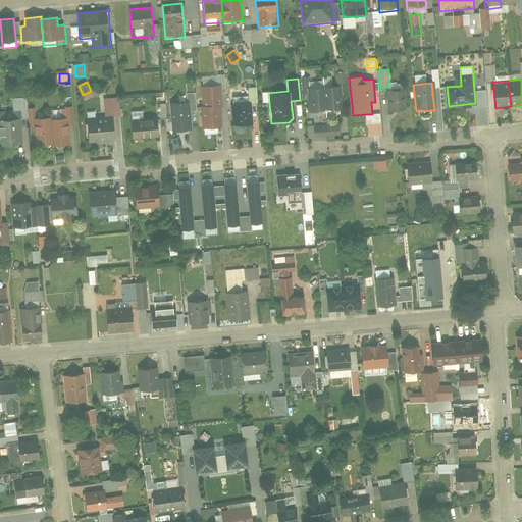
[(338,85),(322,86),(324,111),(341,109),(338,85)]
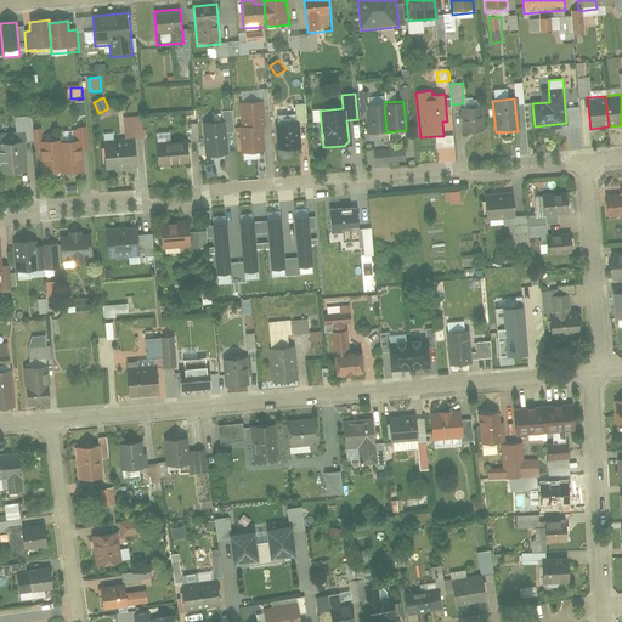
[(384,102),(366,105),(368,134),(386,133),(384,102)]
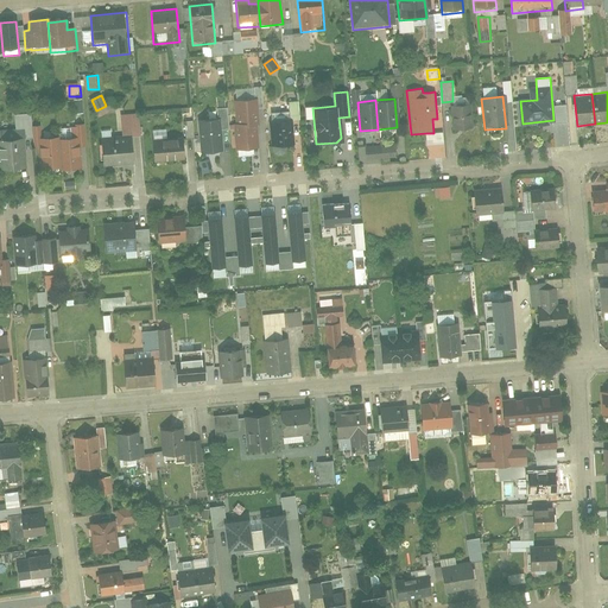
[(257,101),(233,102),(234,127),(258,125),(257,101)]
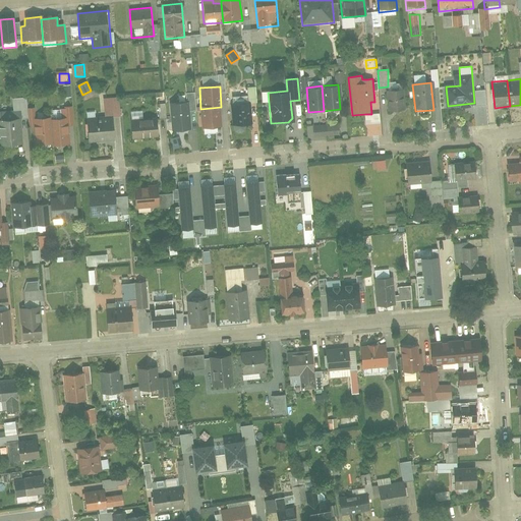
[(403,89),(388,90),(390,112),(405,111),(403,89)]
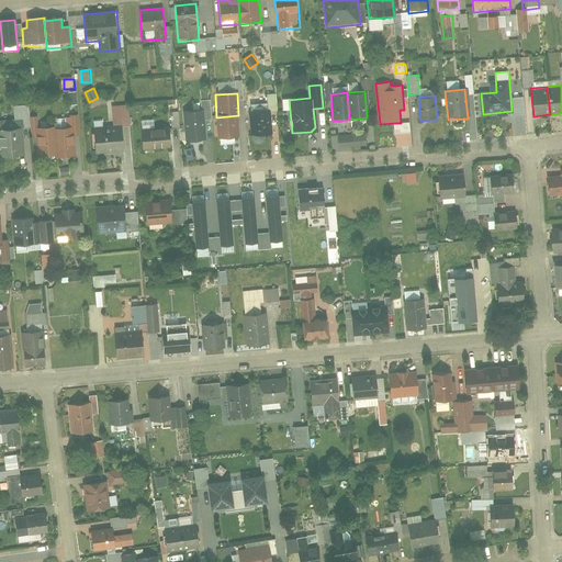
[(268,110),(249,112),(251,137),(270,136),(268,110)]
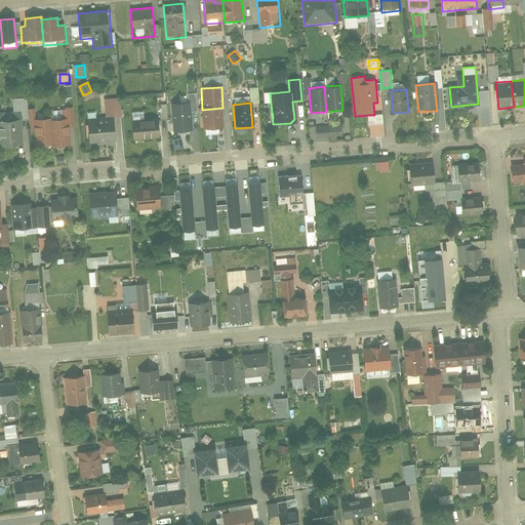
[(189,104),(170,105),(173,133),(192,132),(189,104)]
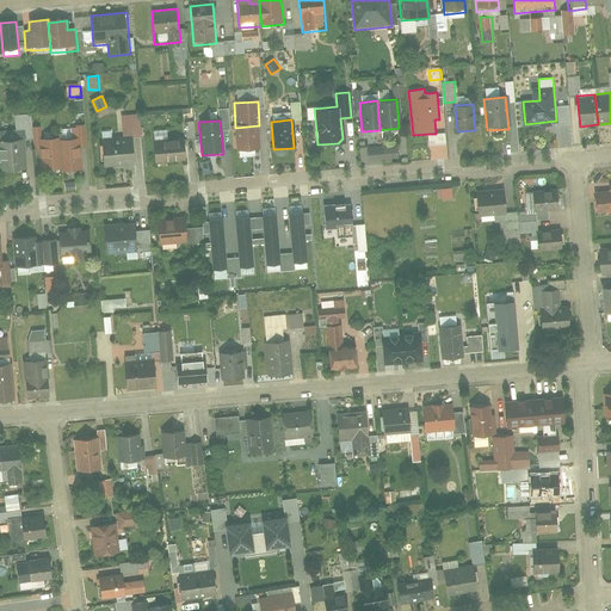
[(259,125),(235,128),(238,154),(261,152),(259,125)]
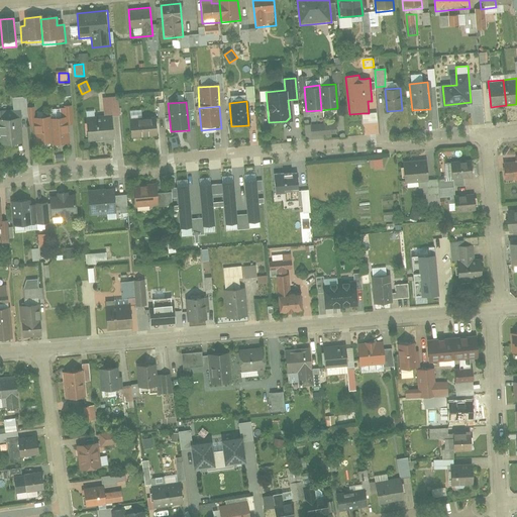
[(111,116),(85,118),(87,141),(113,139),(111,116)]
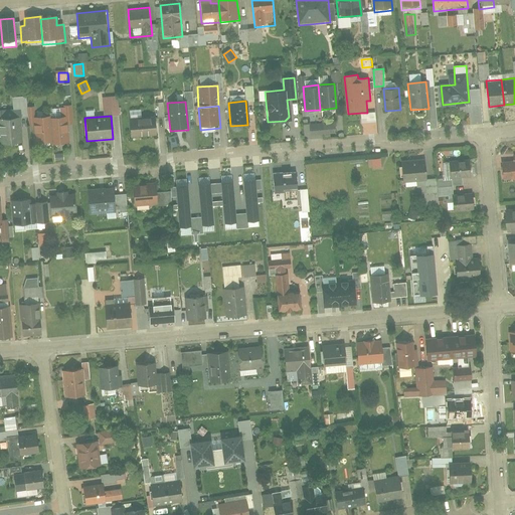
[(151,117),(129,119),(131,138),(153,136),(151,117)]
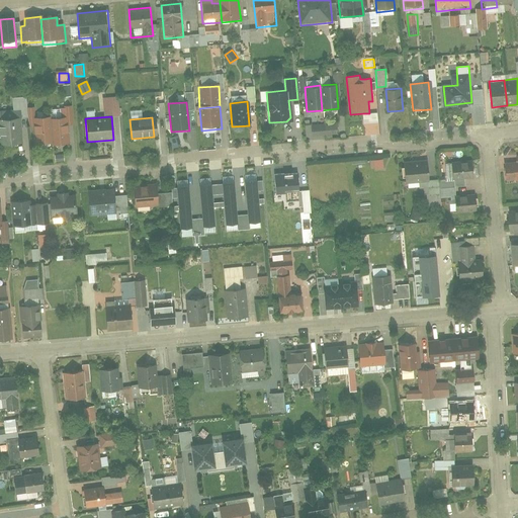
[(20,118),(0,119),(0,146),(22,145),(20,118)]
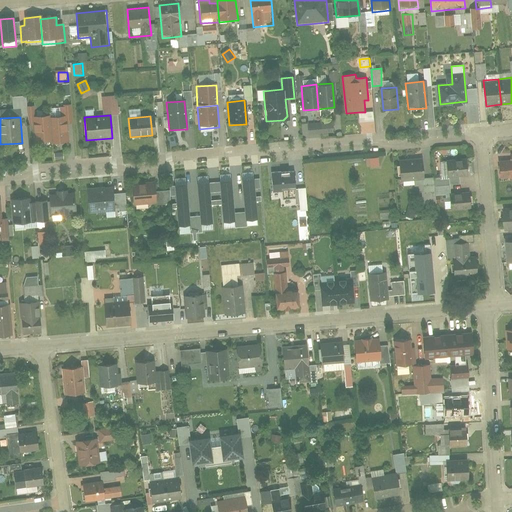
[(63,117),(48,119),(51,143),(66,142),(63,117)]
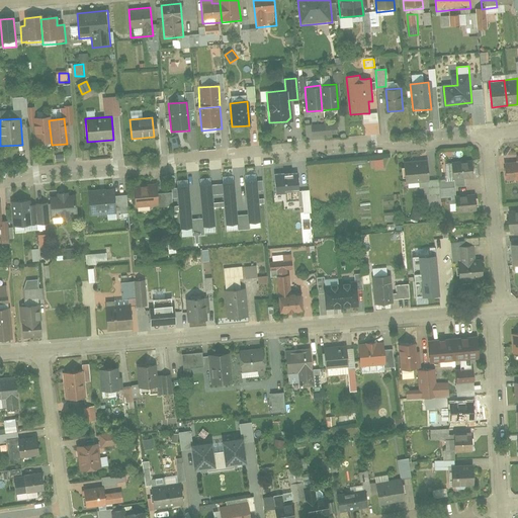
[(31,121),(34,147),(52,145),(49,120),(31,121)]
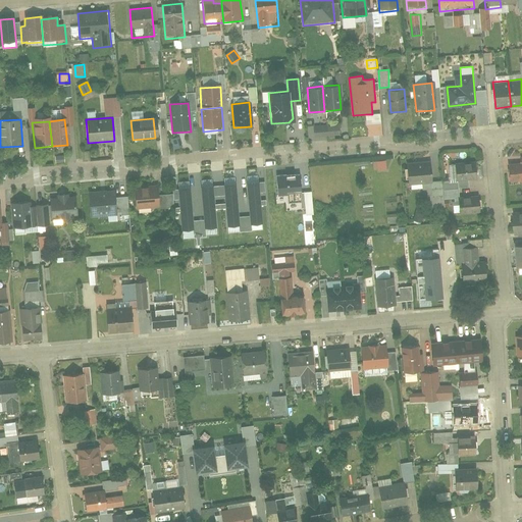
[(317,136),(341,136),(341,126),(317,126),(317,136)]
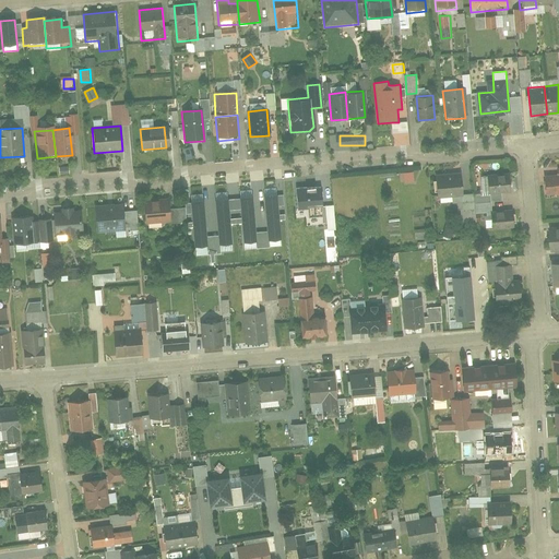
[(558,167),(557,168),(557,174),(543,175),(544,197),(558,195),(558,167)]
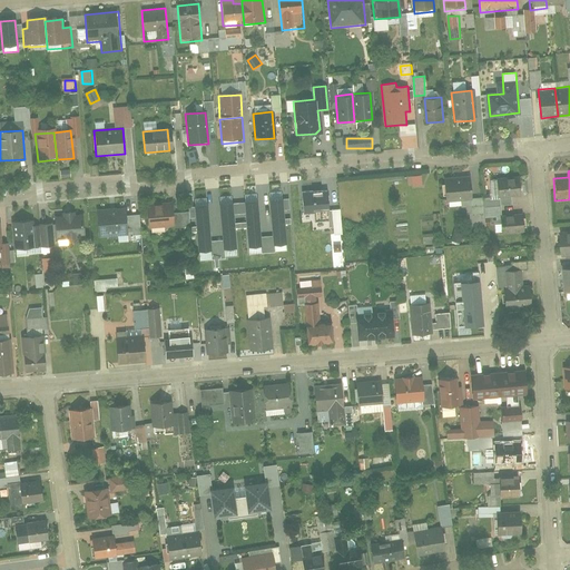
[(470,175),(444,177),(448,205),(472,202),(470,175)]
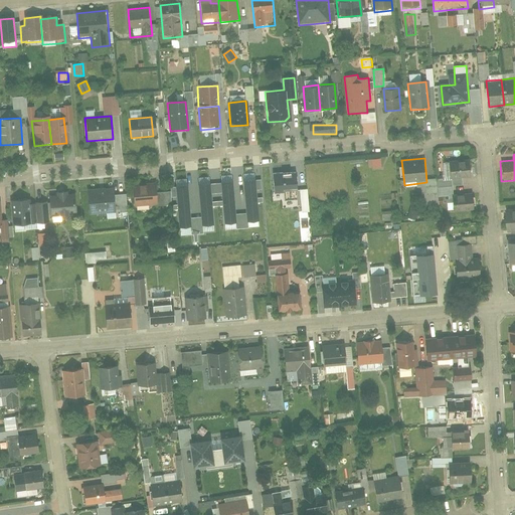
[(383,168),(382,159),(370,159),(370,168),(383,168)]
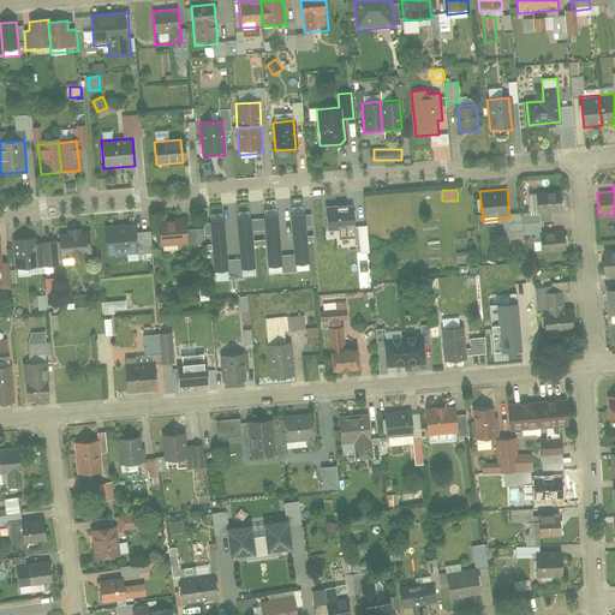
[(562,213),(560,191),(533,193),(536,215),(562,213)]
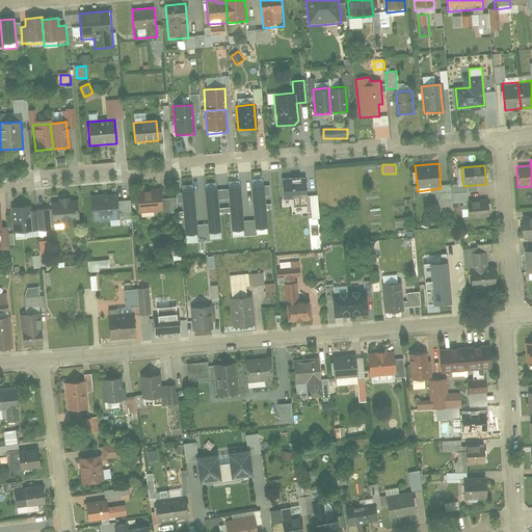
[(306,178),(281,180),(283,203),(308,201),(306,178)]
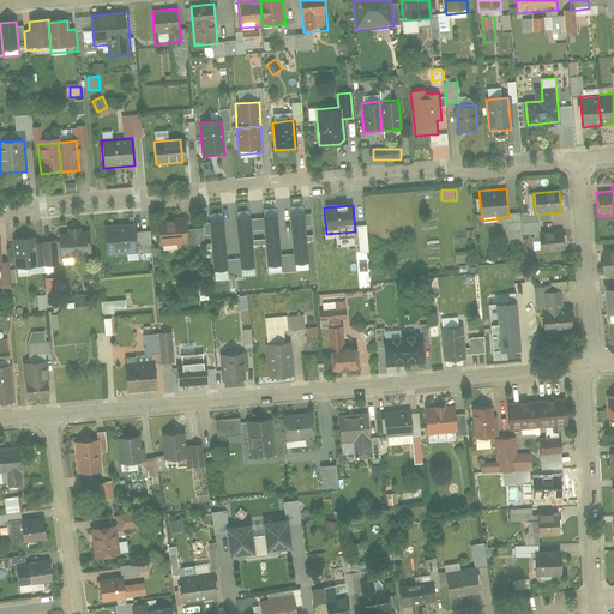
[(309,264),(305,216),(290,218),(295,265),(309,264)]
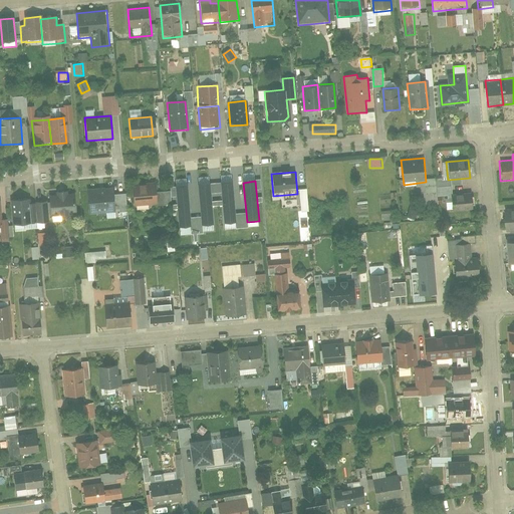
[(155,182),(133,184),(135,207),(157,206),(155,182)]
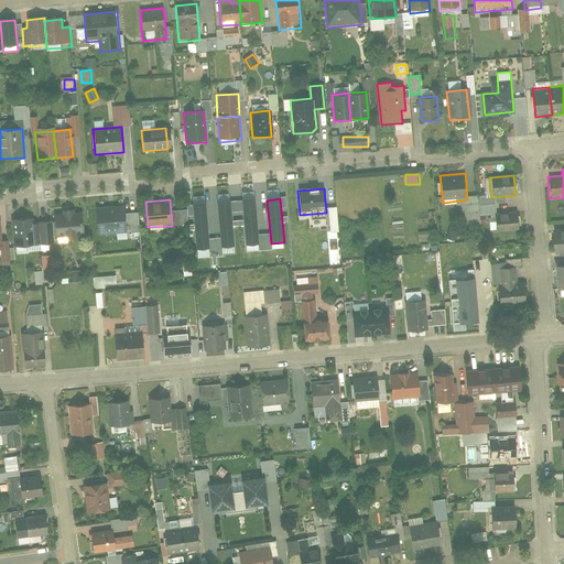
[(260,245),(256,201),(242,202),(247,246),(260,245)]
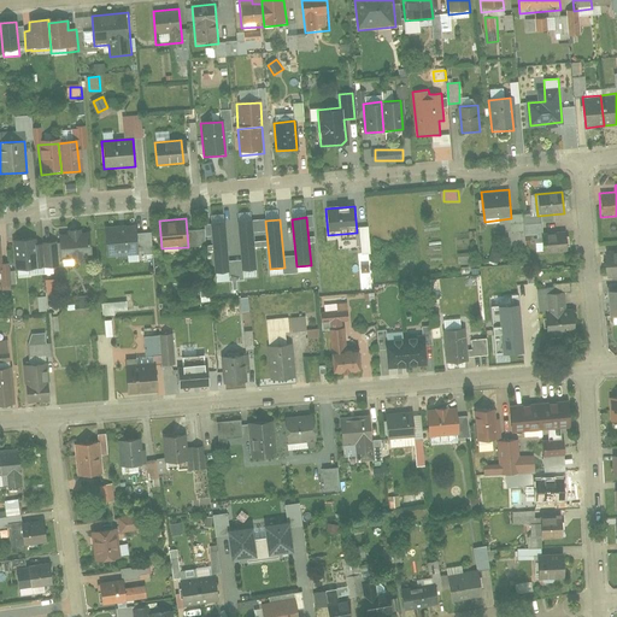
[(258,270),(253,222),(239,223),(244,271),(258,270)]
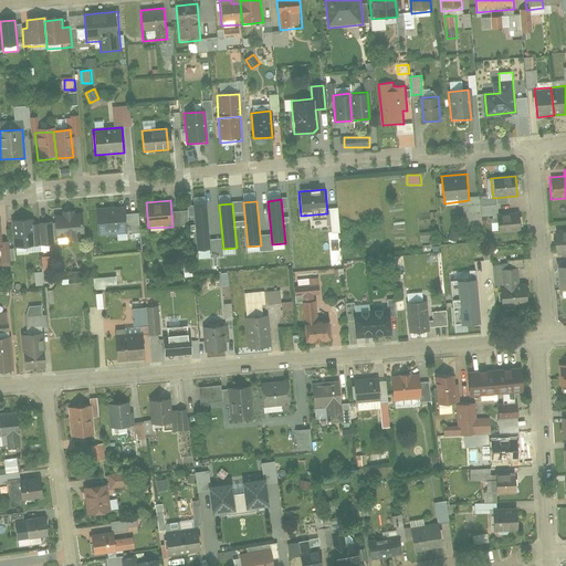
[(127,232),(126,205),(94,208),(96,234),(127,232)]
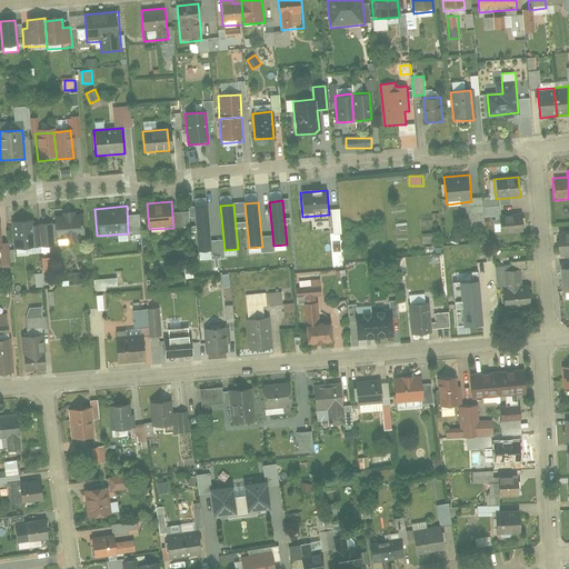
[(212,251),(209,207),(195,208),(199,252),(212,251)]
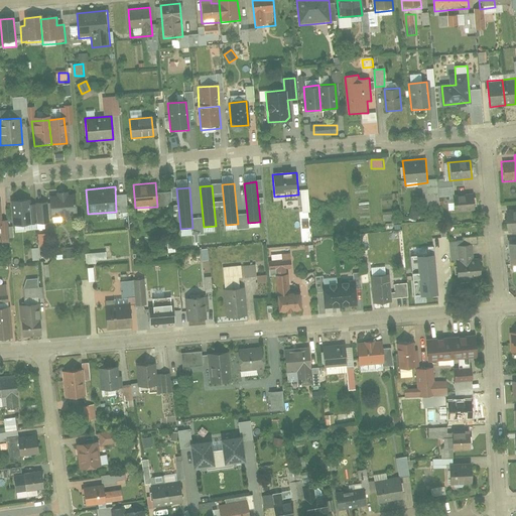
[(75,194),(48,196),(48,204),(35,205),(36,225),(77,222),(75,194)]
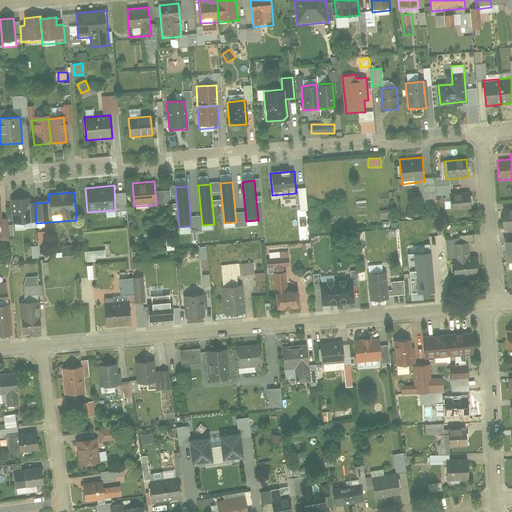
[(471,211),(470,192),(448,194),(450,213),(471,211)]
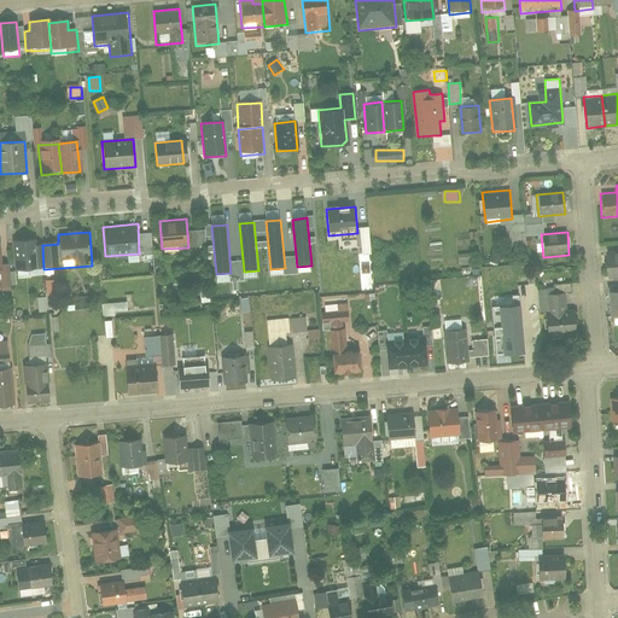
[(44,269),(42,245),(35,246),(35,238),(11,239),(13,272),(44,269)]
